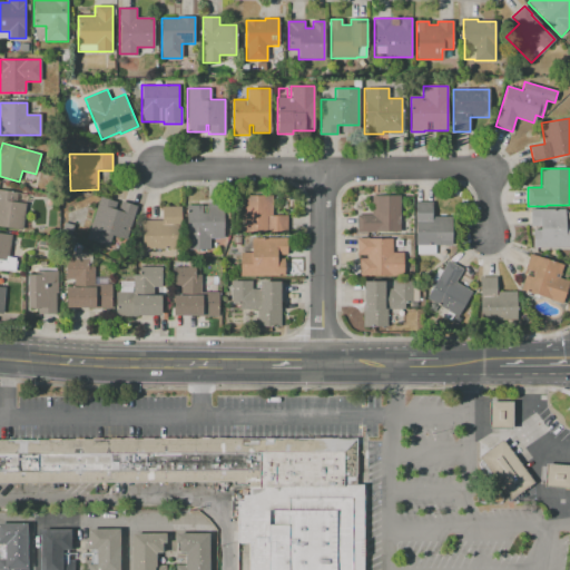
[(0,189),(18,192),(17,203),(26,204),(22,229),(0,226),(0,189)]
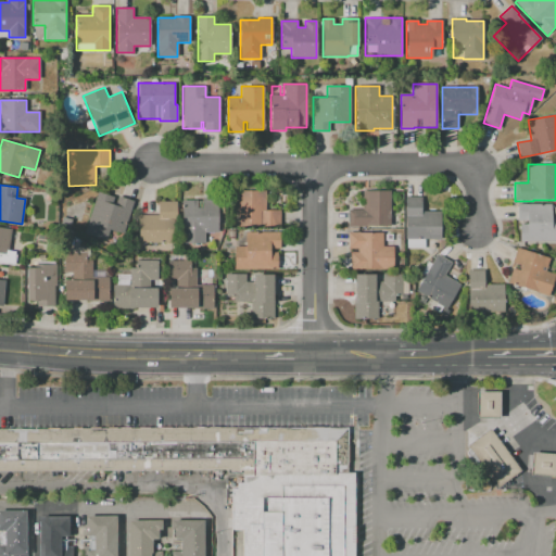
[(390,190),(390,227),(348,227),(348,210),(362,210),(362,190),(390,190)]
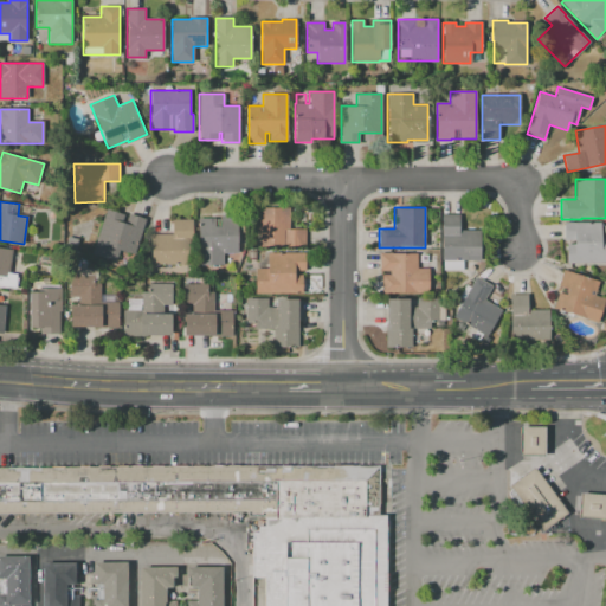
[(105,208),(126,214),(123,223),(126,224),(128,214),(146,219),(135,255),(118,250),(115,262),(92,255),(105,208)]
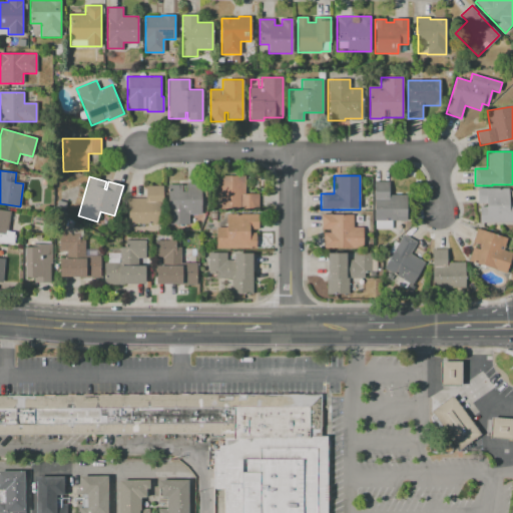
[(219,176),(244,176),(244,193),(259,193),(259,209),(219,209),(219,176)]
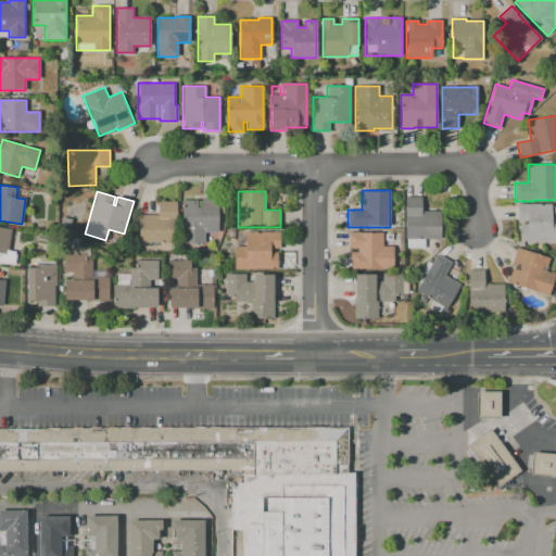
[(405,197),(421,197),(421,211),(441,211),(441,239),(424,239),(424,248),(405,248),(405,197)]
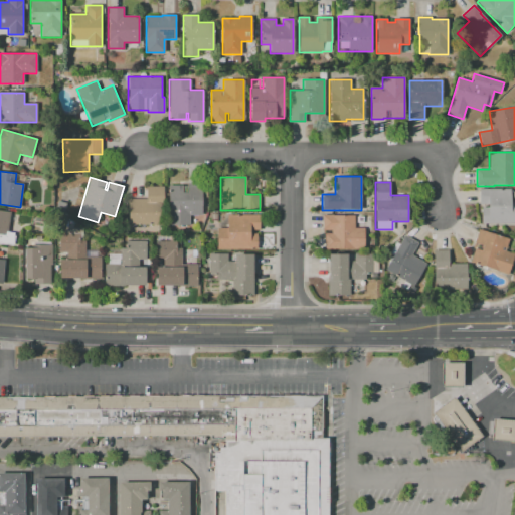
[(167,185),(187,185),(187,183),(202,183),(202,214),(189,214),(189,224),(167,224),(167,185)]
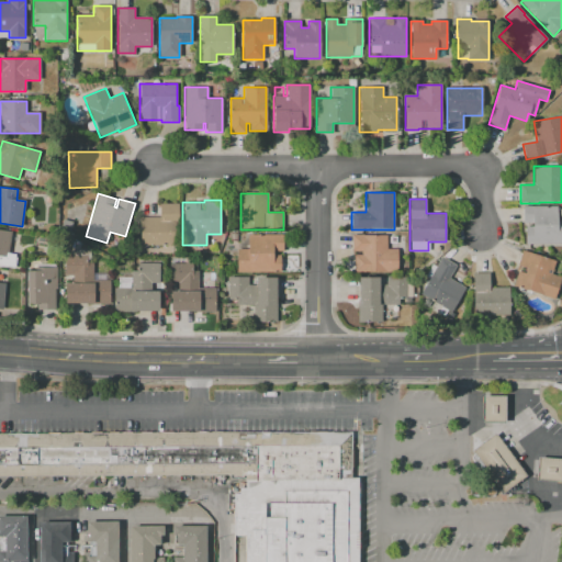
[(139,245),(139,217),(159,217),(159,204),(179,204),(179,245),(139,245)]
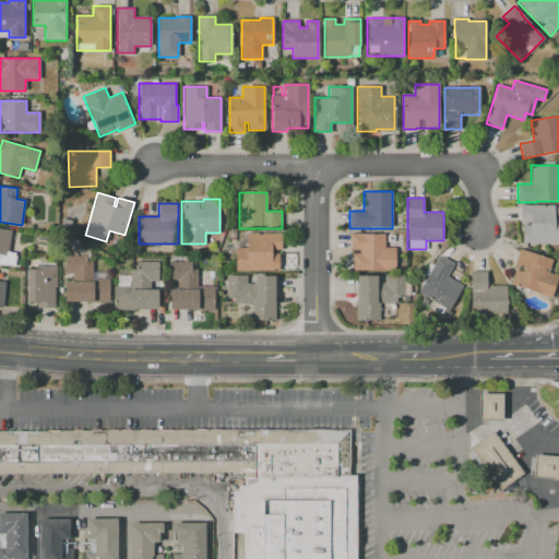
[(558,242),(523,242),(522,225),(530,225),(530,222),(520,222),(520,205),(554,204),(555,219),(558,219),(558,242)]
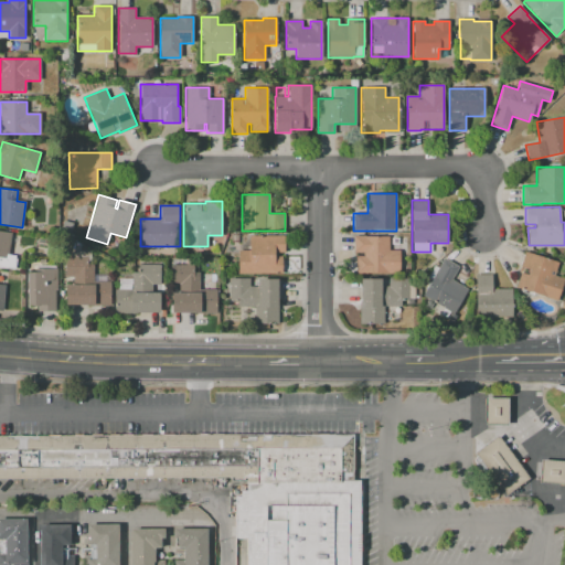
[(64,220),(74,222),(71,234),(60,232),(64,220)]
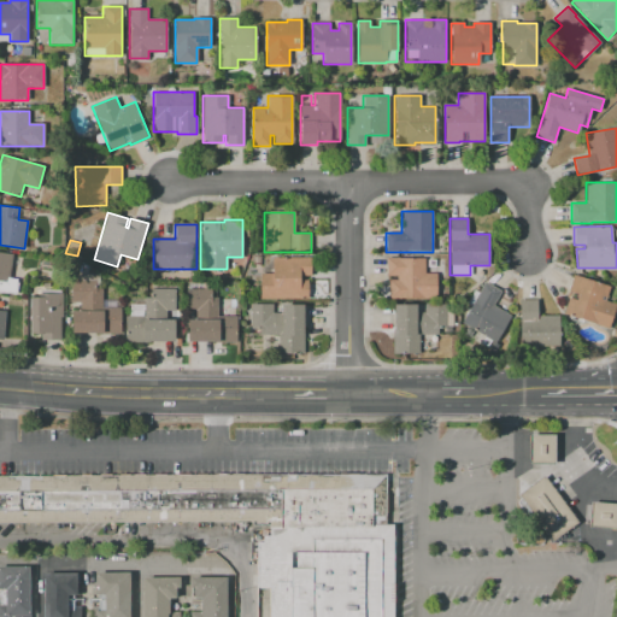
[(0,252),(12,254),(10,278),(17,278),(17,282),(18,283),(17,294),(0,292),(0,252)]
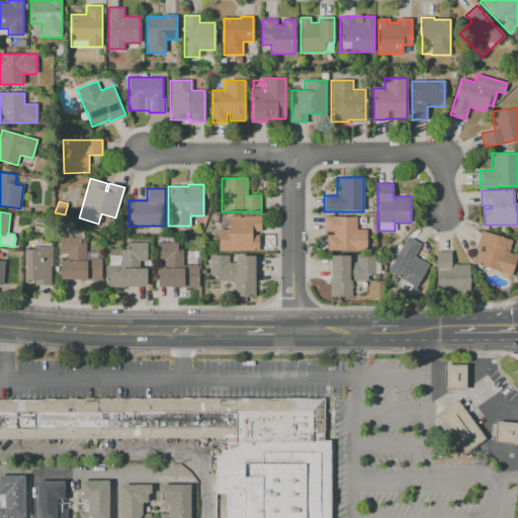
[(211,223),(212,214),(220,214),(219,223),(211,223)]
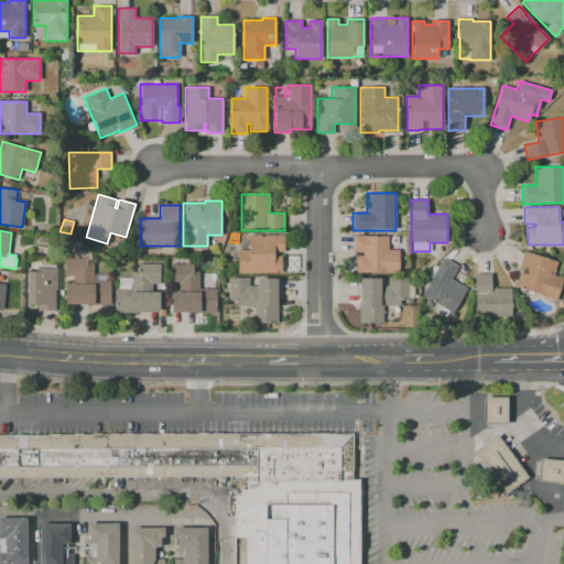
[(283,236),(283,251),(274,251),(274,257),(282,257),(282,273),(238,273),(238,250),(248,250),(248,236),(283,236)]
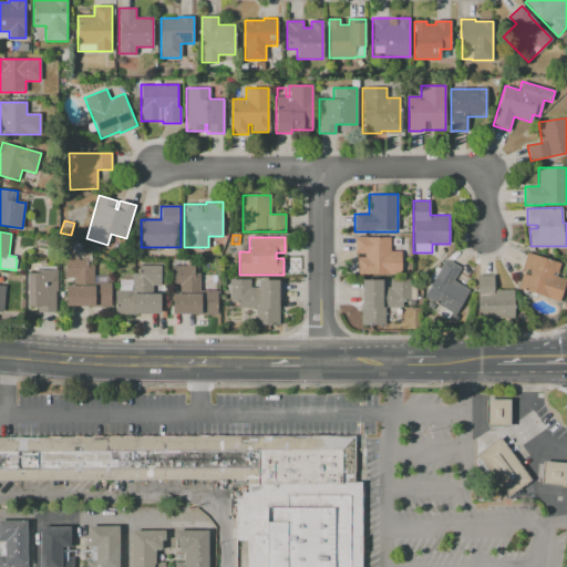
[(354,237),(390,237),(390,251),(401,251),(401,274),(354,274),(354,237)]
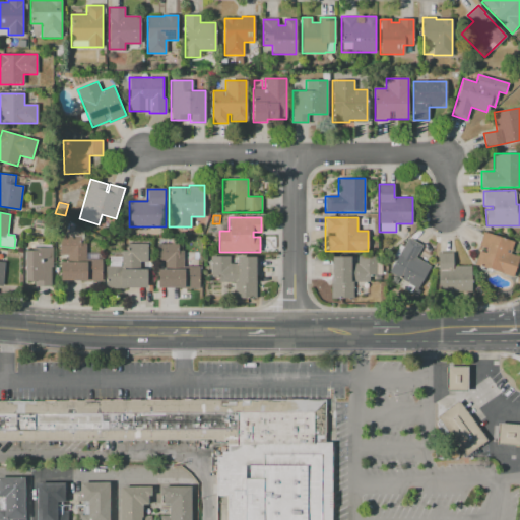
[(483,232),(514,242),(510,253),(519,256),(513,276),(474,264),(480,246),(478,245),(483,232)]
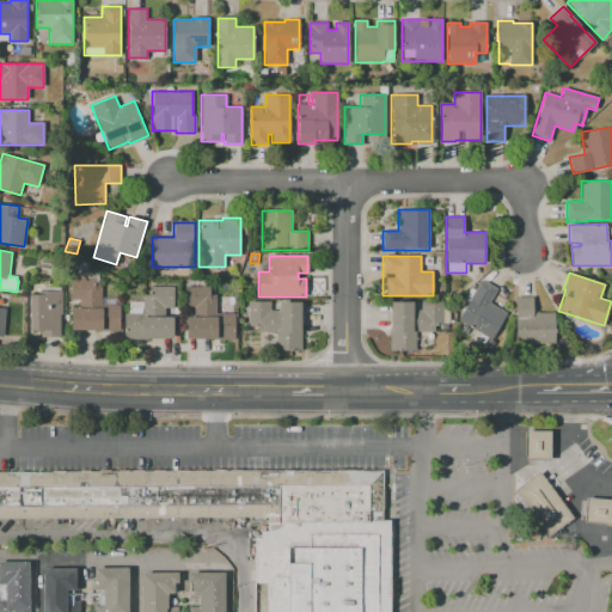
[(120,330),(71,330),(71,279),(101,279),(101,298),(120,298),(120,330)]
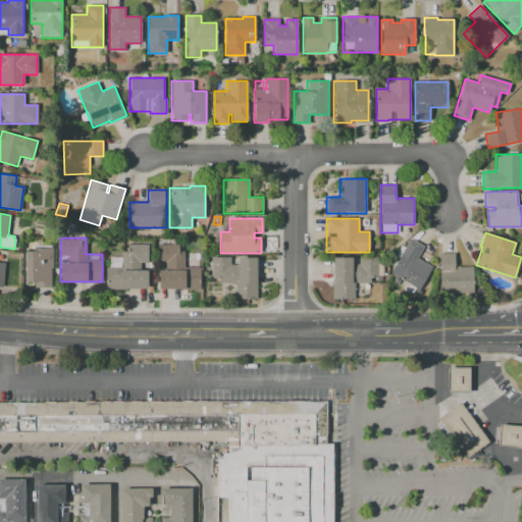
[(409,238),(423,246),(417,258),(432,267),(419,290),(389,273),(398,259),(395,257),(401,246),(404,248),(409,238)]
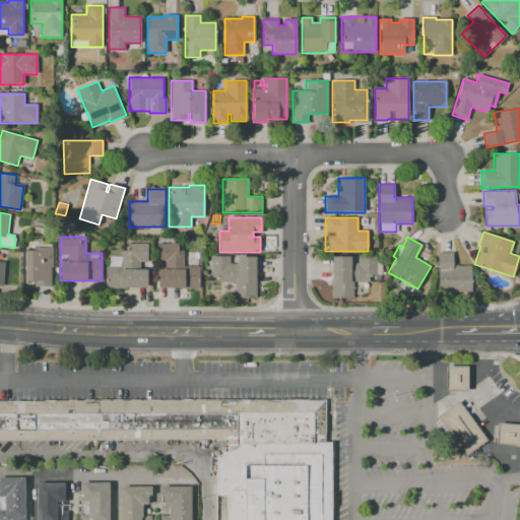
[(146,287),(106,287),(106,266),(110,266),(110,254),(121,254),(121,251),(127,251),(127,244),(146,244),(146,261),(140,261),(140,269),(146,269),(146,287)]
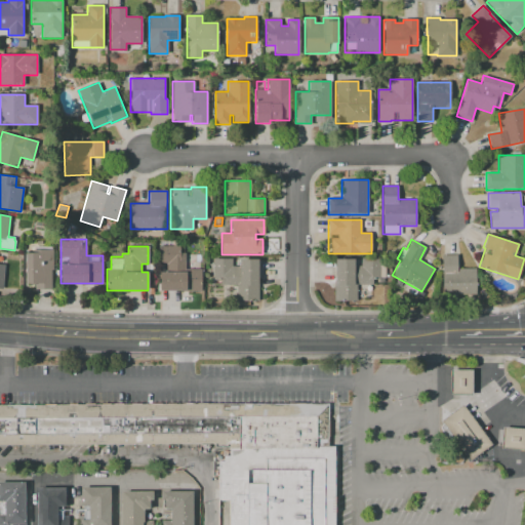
[(202,290),(160,290),(160,272),(166,272),(166,264),(160,264),(160,246),(180,246),(180,252),(185,252),(185,268),(202,268),(202,290)]
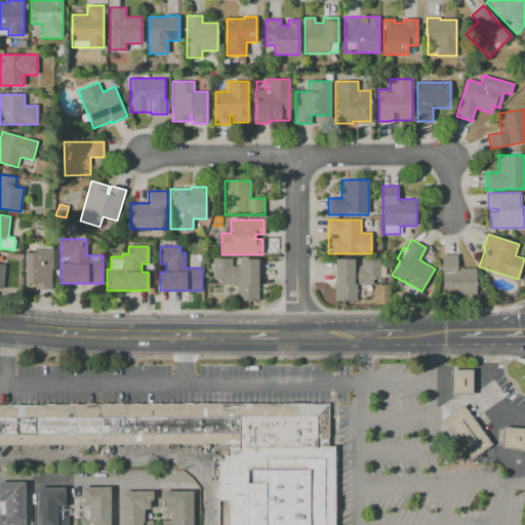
[(52,249),(52,270),(51,270),(51,288),(35,288),(35,283),(26,283),(26,253),(35,253),(35,249),(52,249)]
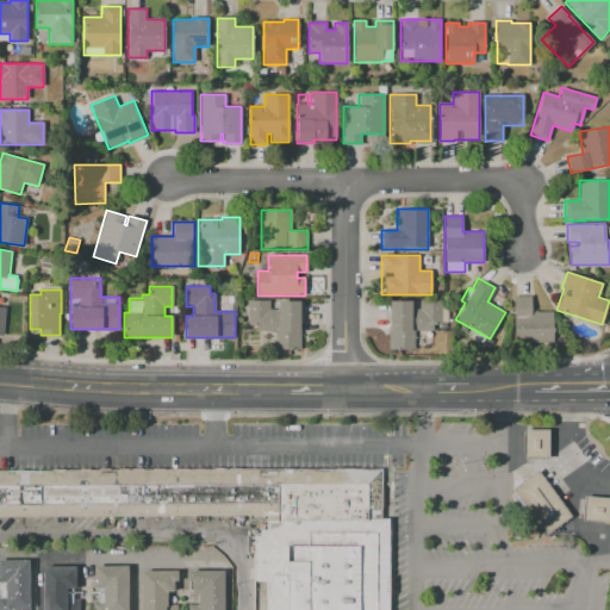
[(514,296),(530,296),(530,312),(553,312),(553,343),(514,343),(514,296)]
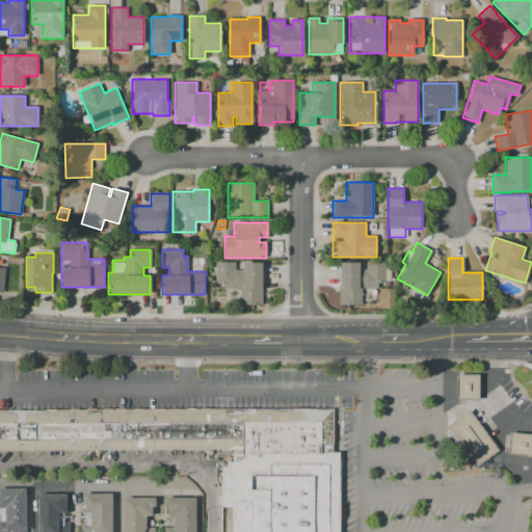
[(339,304),(339,263),(358,263),(358,269),(366,269),(366,262),(384,262),(384,289),(361,289),(361,304),(339,304)]
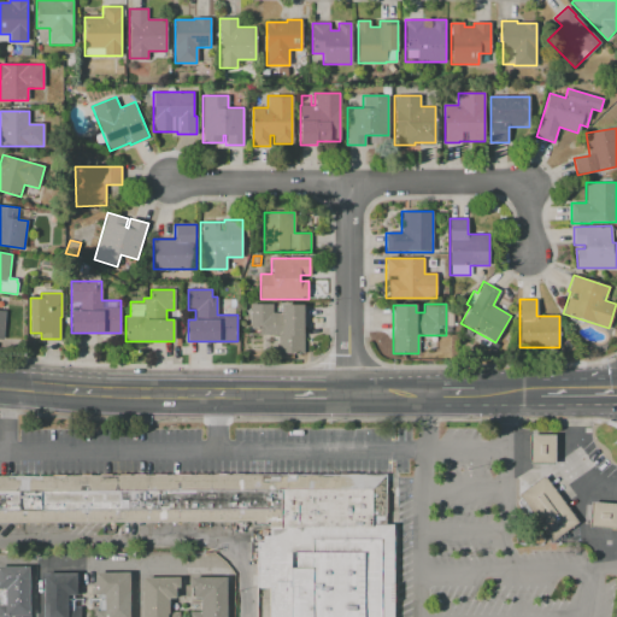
[(303,305),(303,329),(304,329),(304,353),(278,353),(278,334),(251,334),(251,305),(274,305),(274,312),(278,312),(278,305),(303,305)]
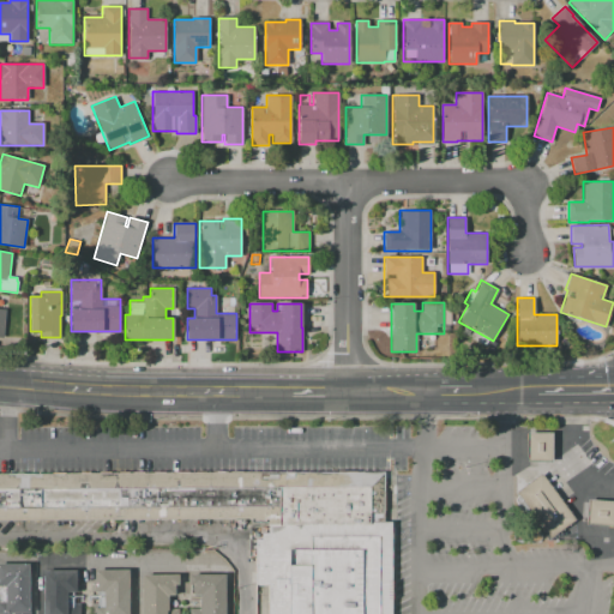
[(527,433),(552,433),(552,462),(527,461),(527,433)]
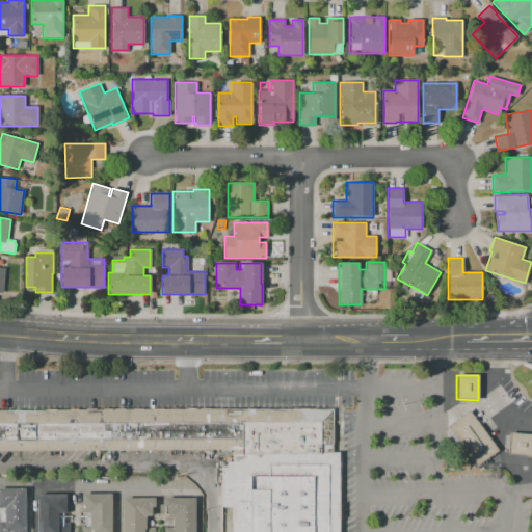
[(0,410),(339,410),(339,531),(231,531),(231,508),(219,508),(219,469),(225,469),(225,462),(233,462),(233,453),(0,453),(0,410)]
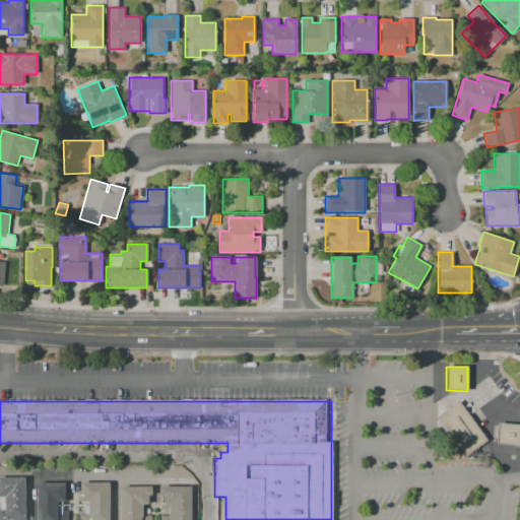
[(438,416),(466,455),(486,440),(458,401),(438,416)]
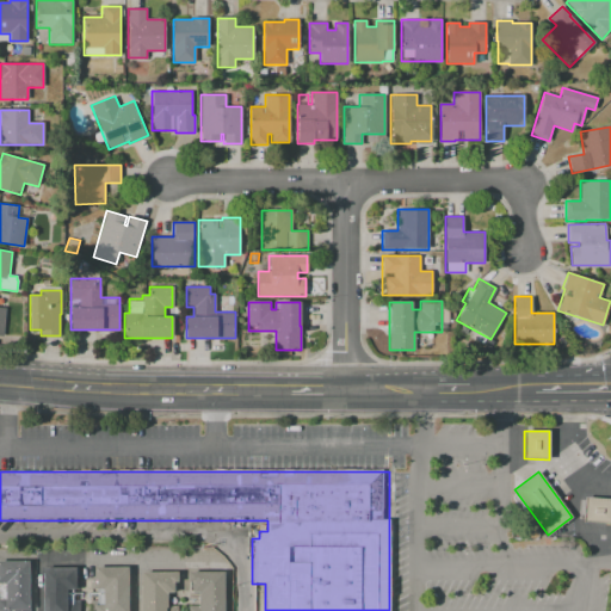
[(584,497),(610,498),(610,524),(582,522),(584,497)]
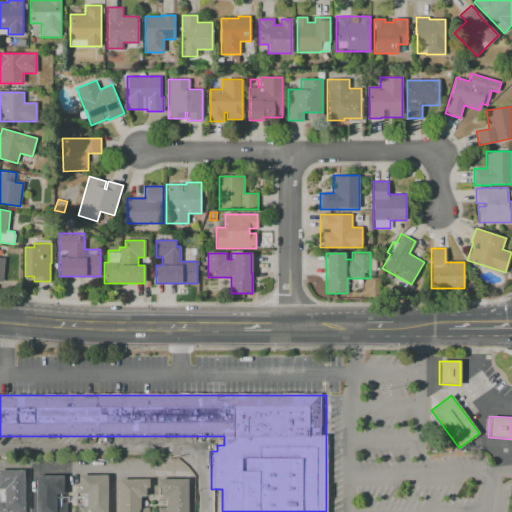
[(0,470),(24,470),(24,510),(25,510),(25,511),(0,511),(0,498),(4,498),(4,489),(0,489),(0,470)]
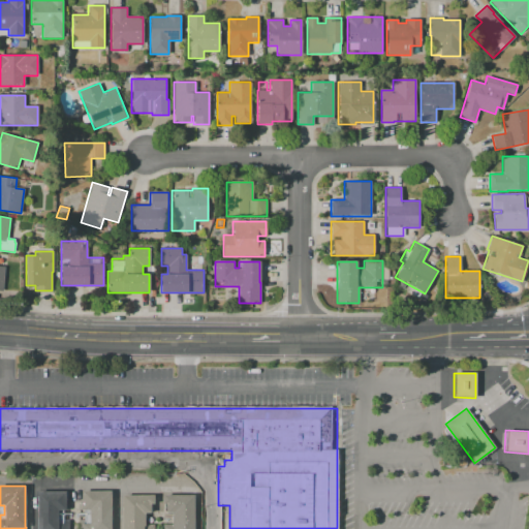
[(81,491),(111,491),(111,528),(88,528),(88,510),(81,510),(81,491)]
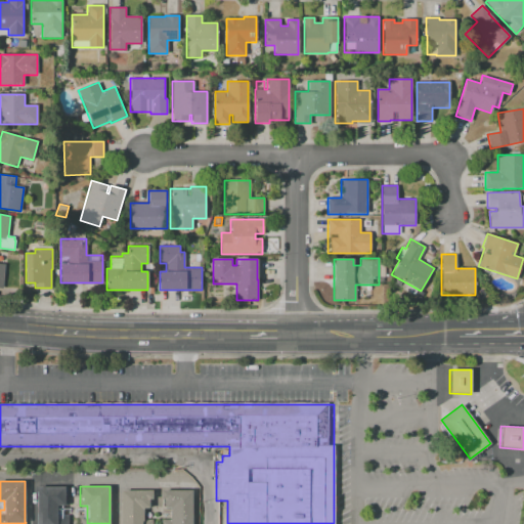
[(37,523),(37,487),(64,487),(64,506),(62,506),(62,515),(69,515),(69,523),(37,523)]
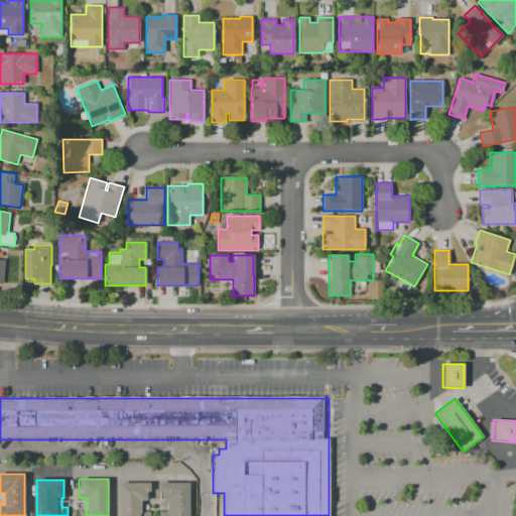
[(118,515),(119,483),(149,483),(149,500),(140,500),(140,514),(139,514),(139,515),(118,515)]
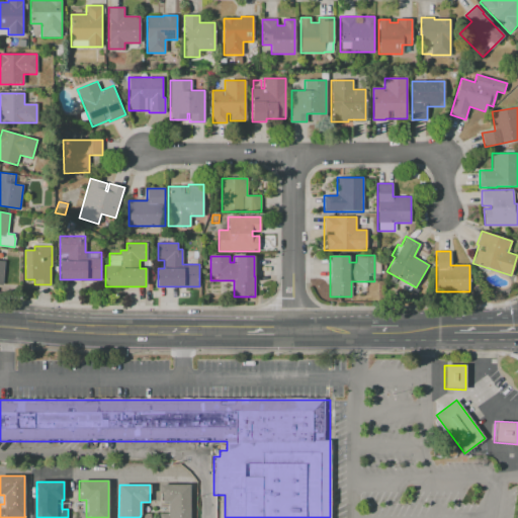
[(159,485),(190,485),(190,517),(159,517),(159,513),(168,513),(168,502),(162,502),(162,494),(159,494),(159,485)]
